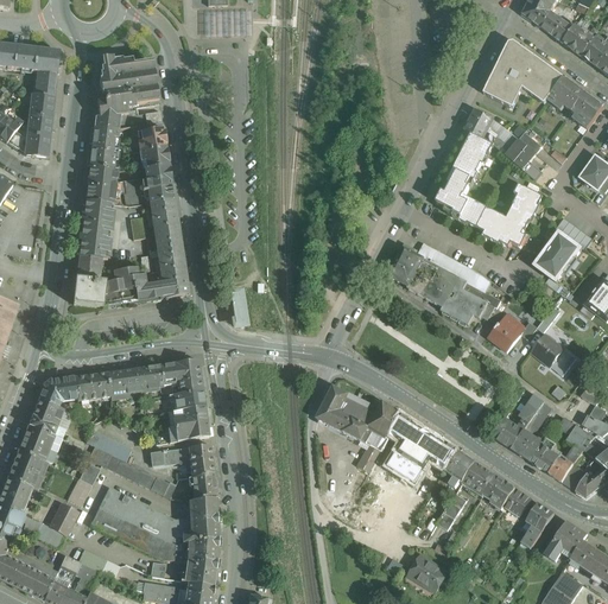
[(530,0),(524,13),(542,26),(549,16),(551,11),(556,0),(530,0)]
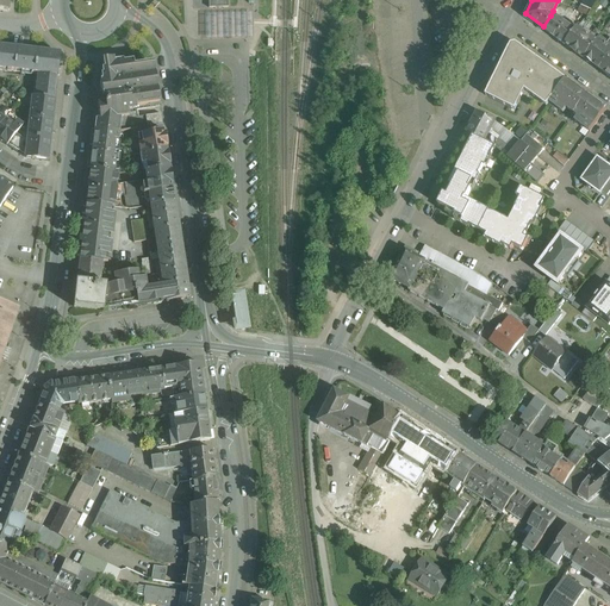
[(576,27),(553,11),(551,16),(543,26),(565,42),(576,27)]
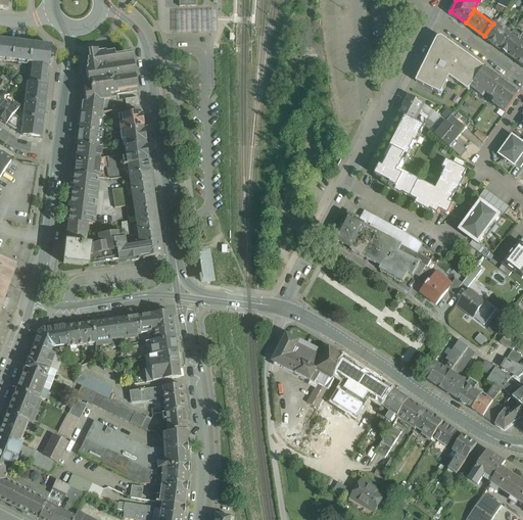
[(503,24),(496,19),(493,24),(484,36),(501,48),(513,32),(507,28),(507,27),(503,24)]
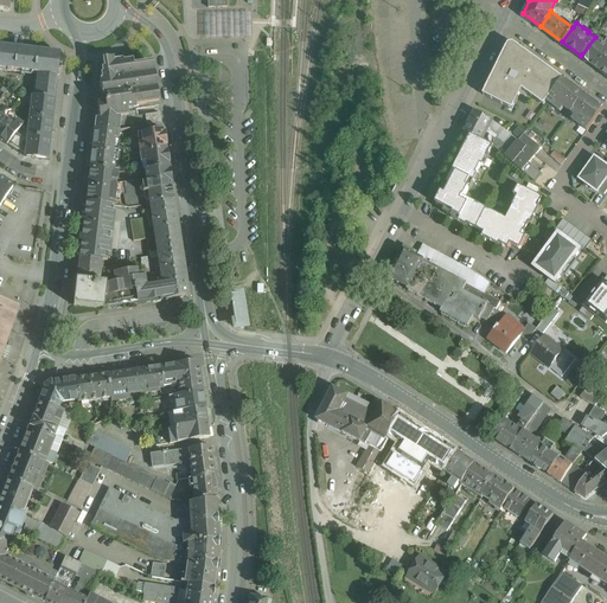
[(605,39),(598,33),(595,37),(581,56),(589,62),(590,61),(600,69),(606,58),(606,36),(606,37),(605,39)]
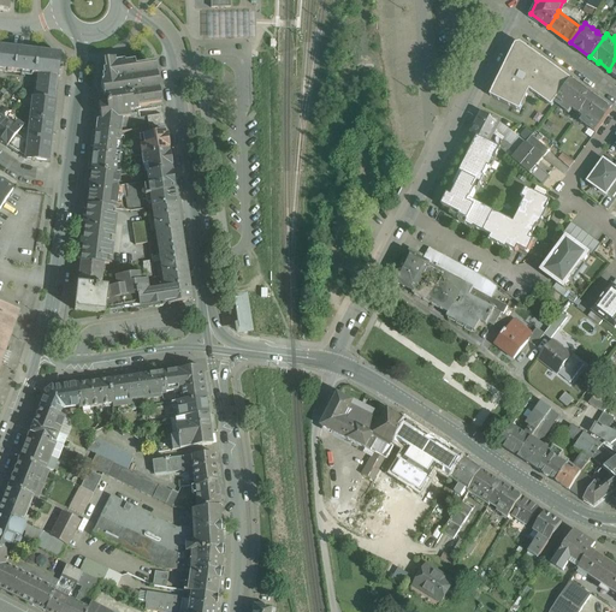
[(523,43),(515,46),(514,46),(493,88),(497,90),(493,95),(517,107),(520,101),(523,104),(531,88),(548,101),(550,97),(555,101),(555,100),(569,79),(564,77),(567,73),(525,42),(523,43)]
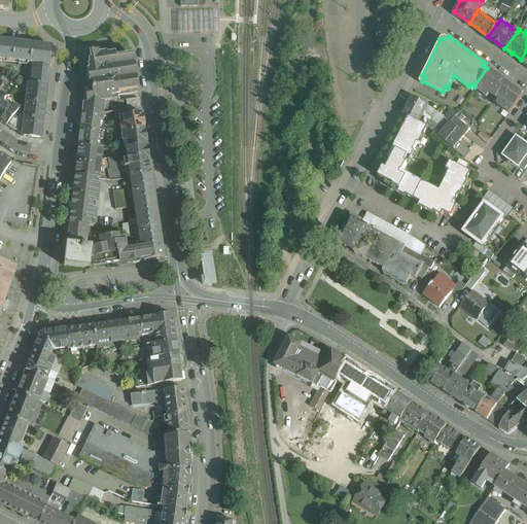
[(51,43),(0,37),(0,57),(32,62),(30,80),(46,82),(48,63),(49,63),(51,43)]
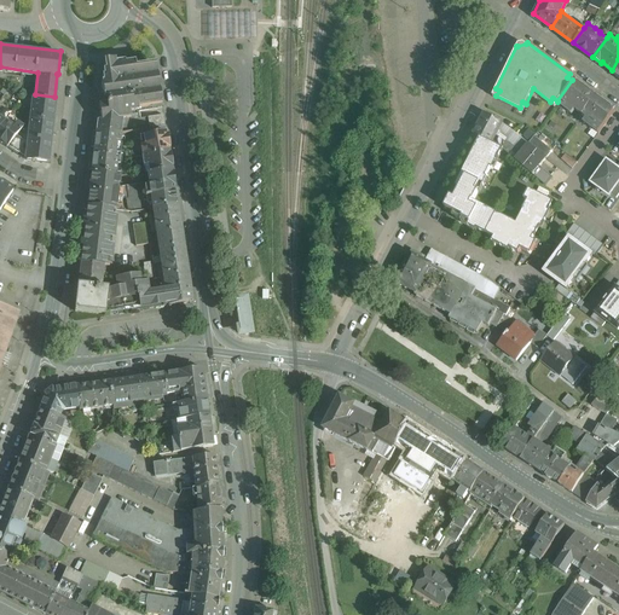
[(129,110),(125,61),(125,58),(115,61),(115,57),(104,59),(105,68),(103,69),(104,74),(102,74),(103,80),(102,80),(104,97),(106,96),(108,100),(99,102),(100,117),(97,119),(96,128),(120,131),(121,131),(123,116),(131,115),(129,110)]
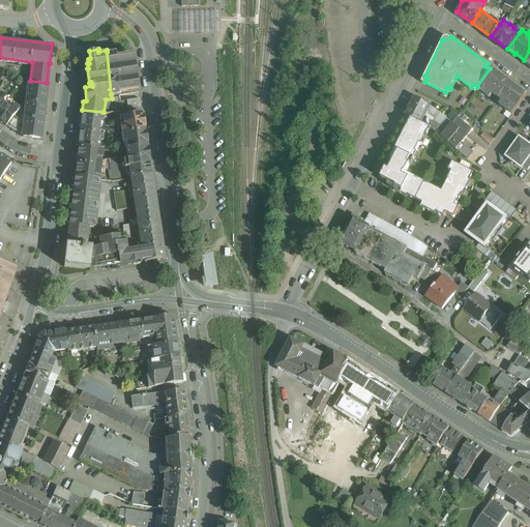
[(107,52),(111,94),(116,93),(116,90),(138,87),(133,53),(115,56),(115,51),(107,52)]
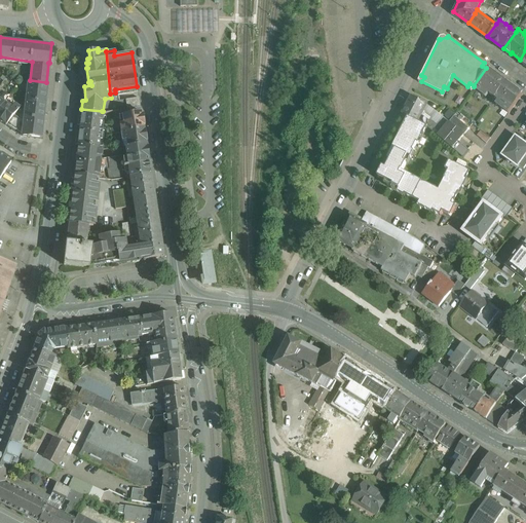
[(506,79),(488,66),(486,68),(474,85),(486,95),(489,90),(494,95),(506,79)]
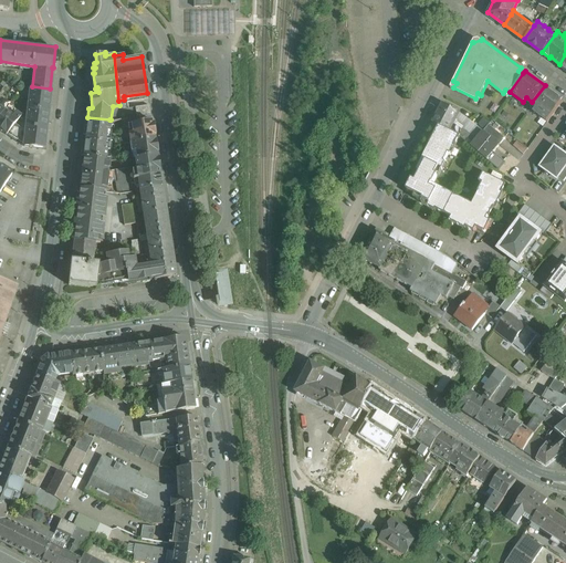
[(563,98),(545,85),(532,102),(537,106),(534,110),(547,120),(563,98)]
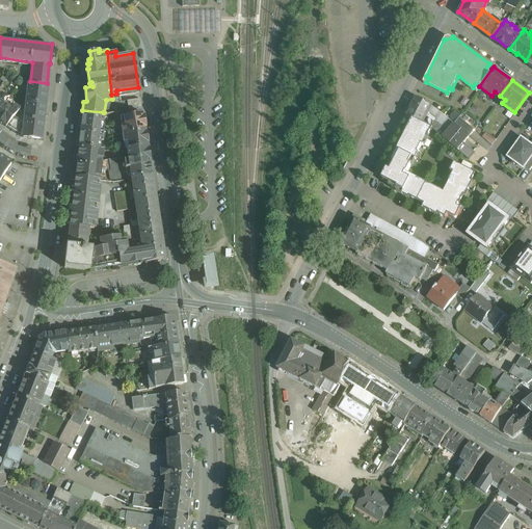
[(25,116),(45,117),(48,83),(47,83),(30,81),(29,81),(25,116)]
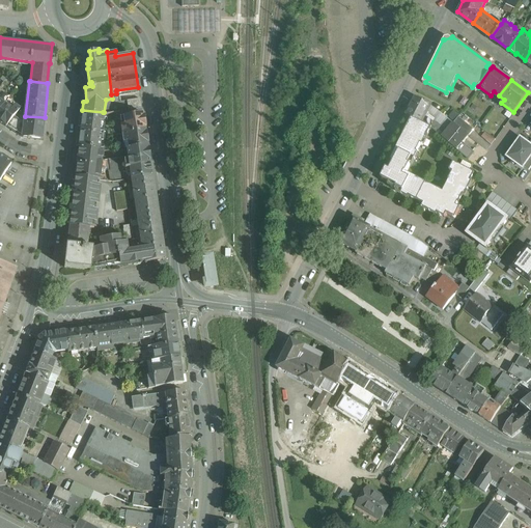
[(140,95),(127,98),(129,108),(141,106),(140,95)]
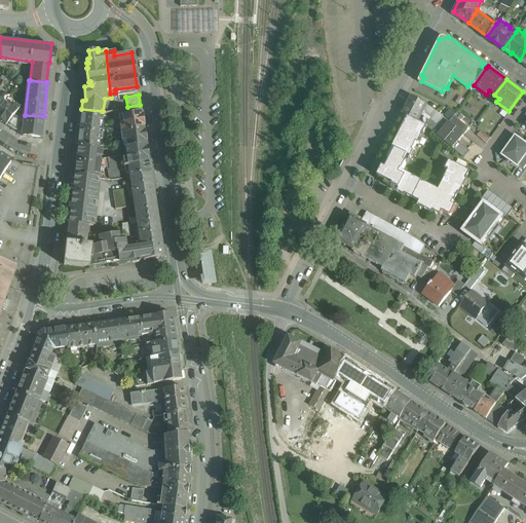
[(426,102),(411,95),(403,112),(407,114),(426,124),(429,125),(438,133),(443,127),(434,119),(421,112),(426,102)]
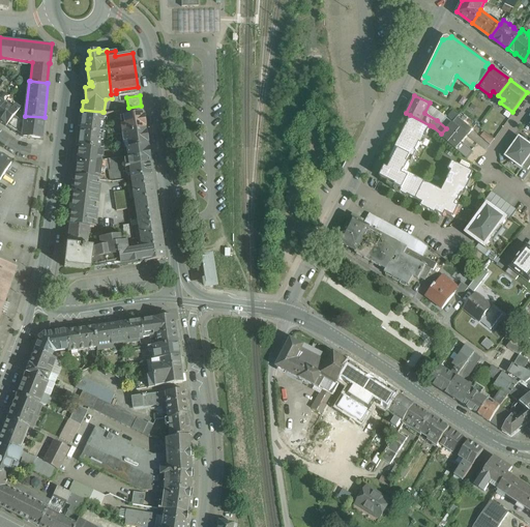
[(11,107),(4,101),(0,107),(0,119),(5,123),(13,114),(20,106),(15,103),(11,107)]
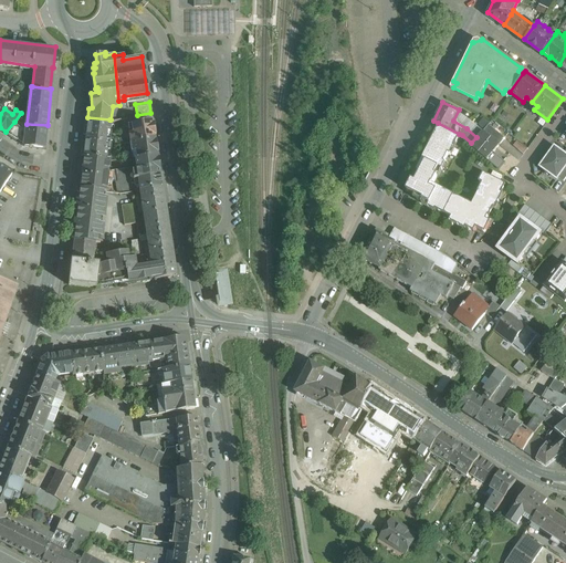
[(85,136),(108,139),(111,121),(109,120),(87,117),(85,136)]
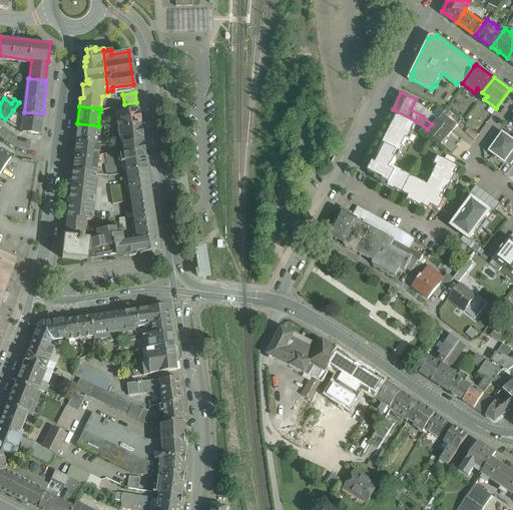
[(137,108),(116,111),(117,118),(116,118),(117,126),(140,123),(137,108)]
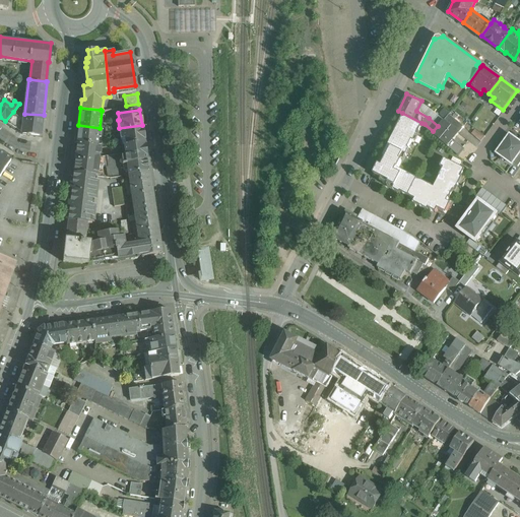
[(23,119),(13,112),(5,121),(21,132),(23,119)]
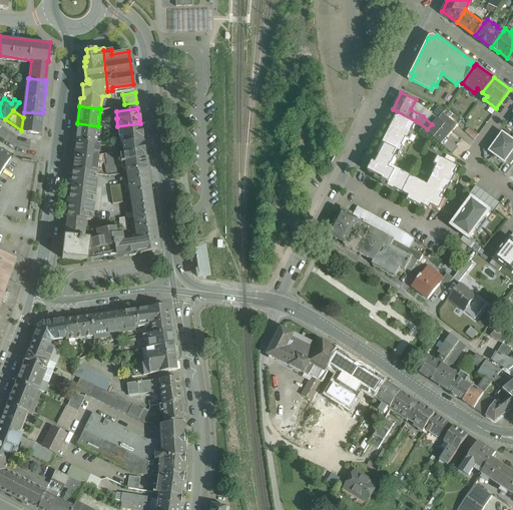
[(457,122),(443,110),(438,116),(453,128),(457,122)]
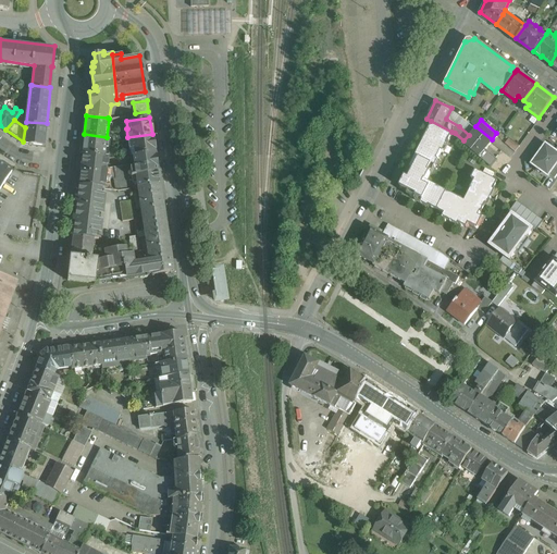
[(452,132),(431,121),(413,152),(434,164),(452,132)]
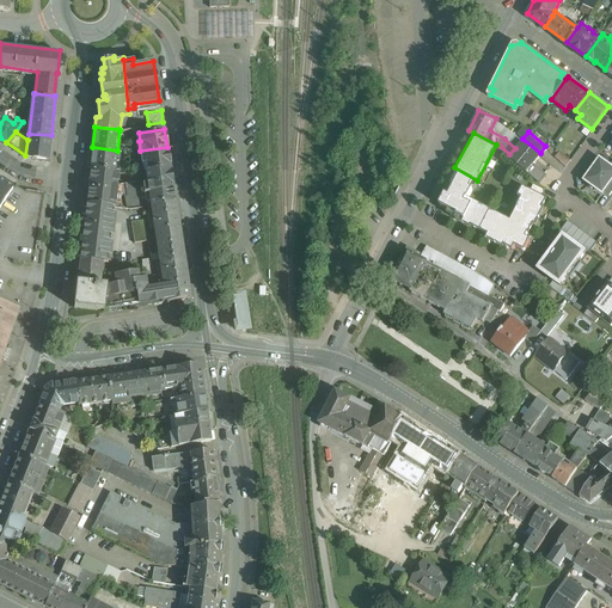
[(51,135),(29,134),(28,140),(25,155),(48,158),(51,135)]
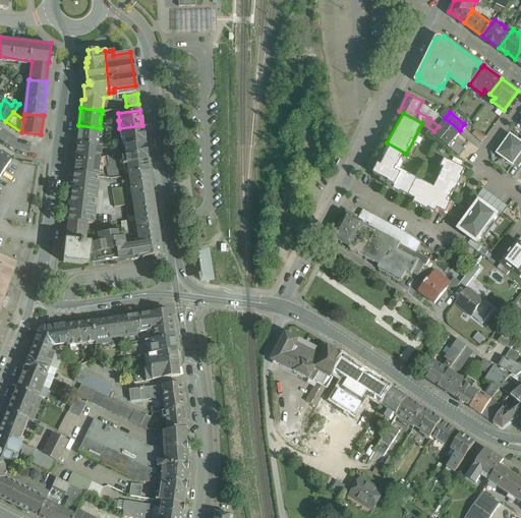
[(460,130),(445,118),(439,126),(433,131),(449,145),(455,137),(460,130)]
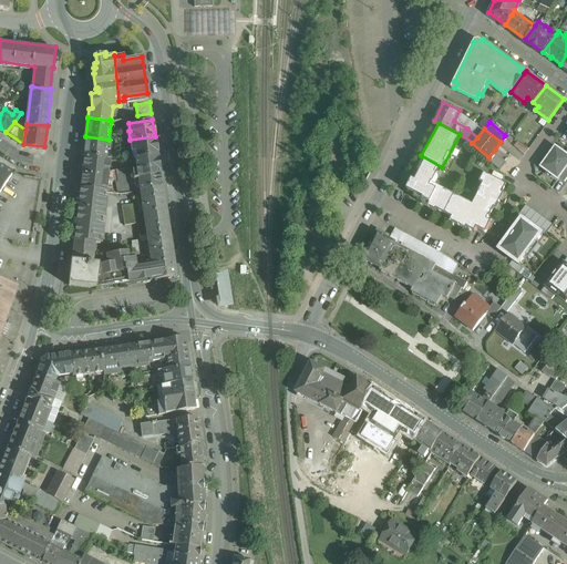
[(109,140),(85,136),(83,155),(106,157),(109,140)]
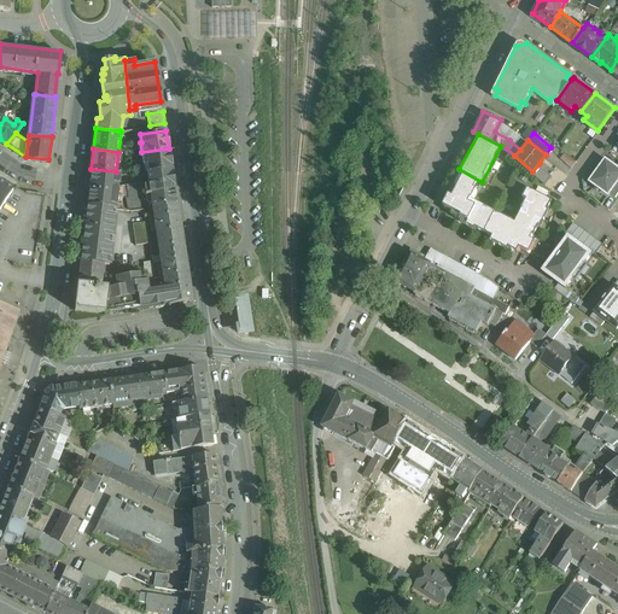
[(169,148),(141,152),(144,163),(145,163),(146,171),(147,171),(172,168),(169,148)]
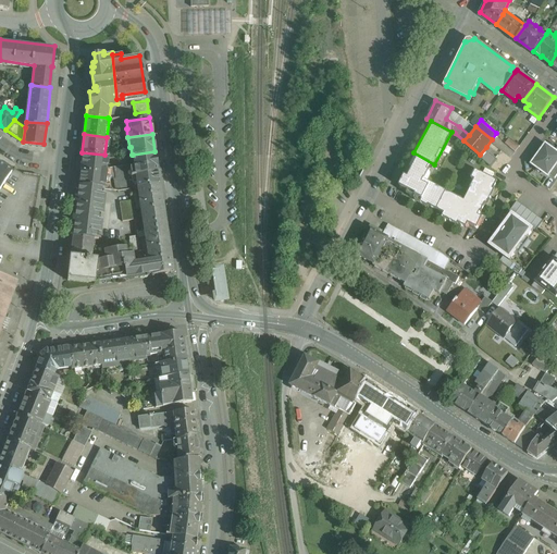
[(519,144),(509,136),(506,142),(515,149),(519,144)]
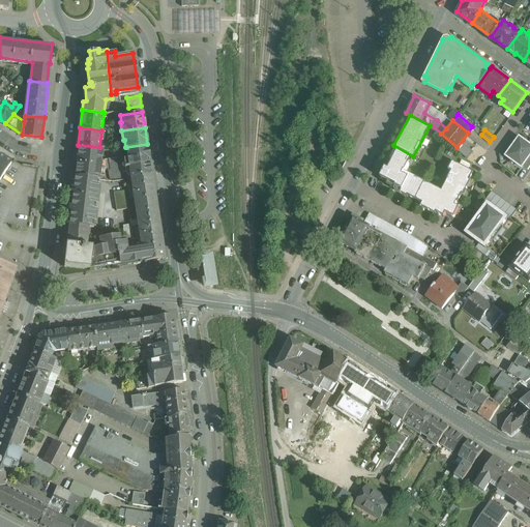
[(529,153),(529,143),(520,136),(506,153),(522,165),(529,153)]
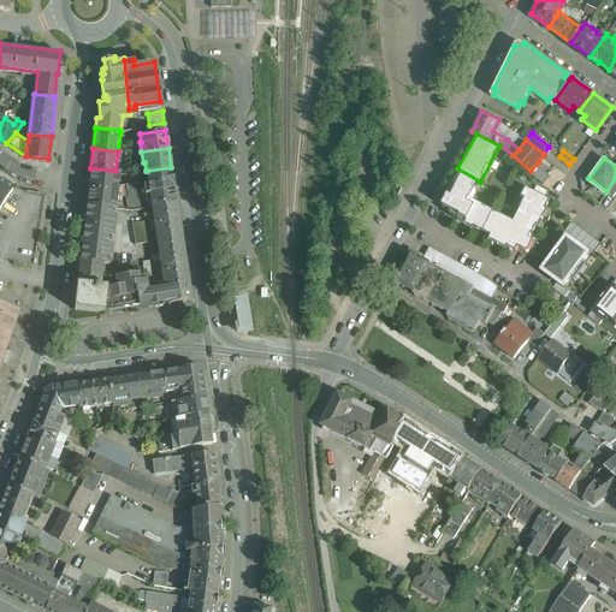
[(549,172),(538,162),(531,171),(542,180),(549,172)]
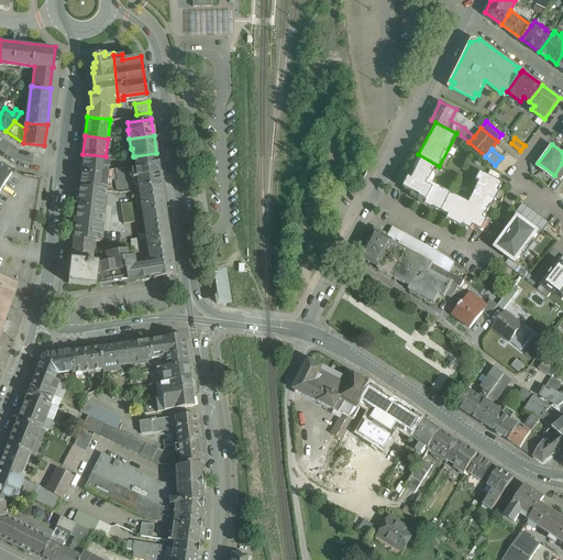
[(156,153),(134,156),(135,163),(139,187),(140,187),(161,184),(156,153)]
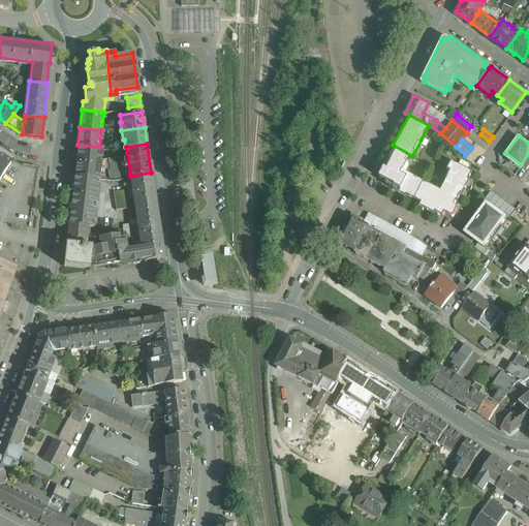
[(99,147),(78,145),(74,174),(99,177),(99,176),(101,156),(102,147),(99,147)]
